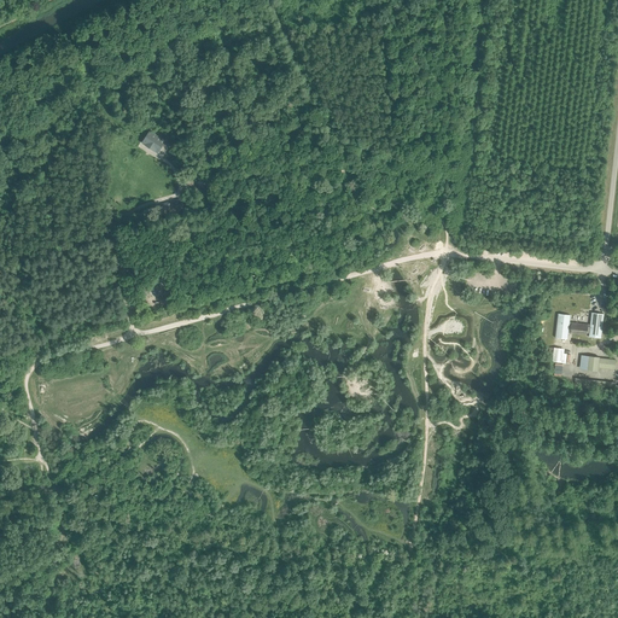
[(143,145),(158,155),(167,141),(150,132),(143,145)]
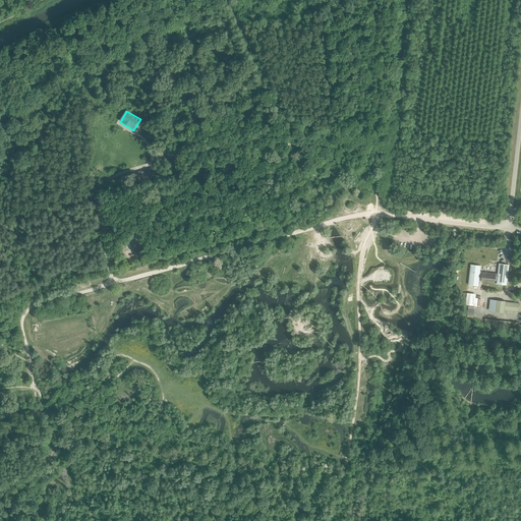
[(154,177),(152,168),(132,173),(135,183),(154,177)]
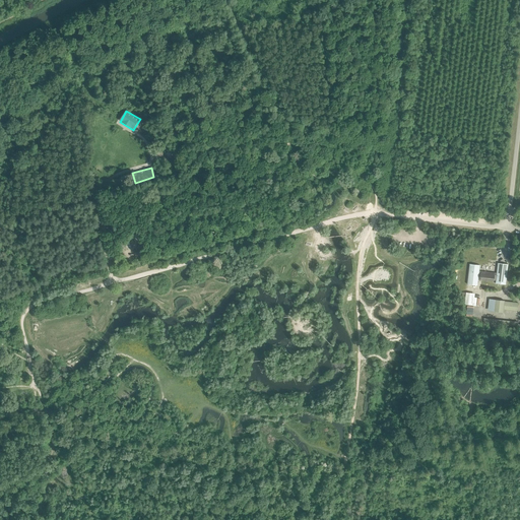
[(481,271),(480,276),(478,276),(479,265),(469,264),(467,284),(477,285),(478,278),(480,279),(494,281),(494,280),(496,280),(496,283),(506,284),(508,264),(498,263),(497,273),(481,271)]
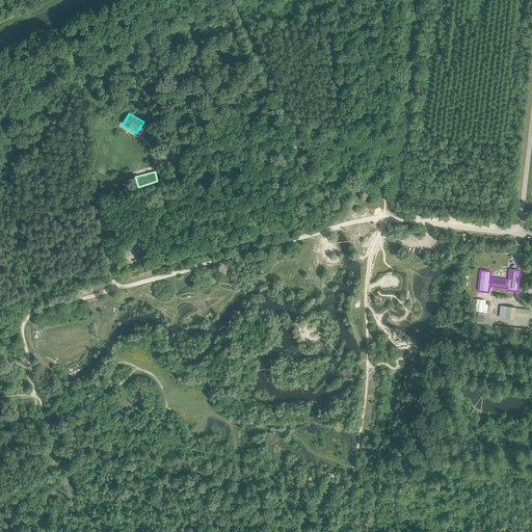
[(486,313),(487,304),(476,303),(476,312),(486,313)]
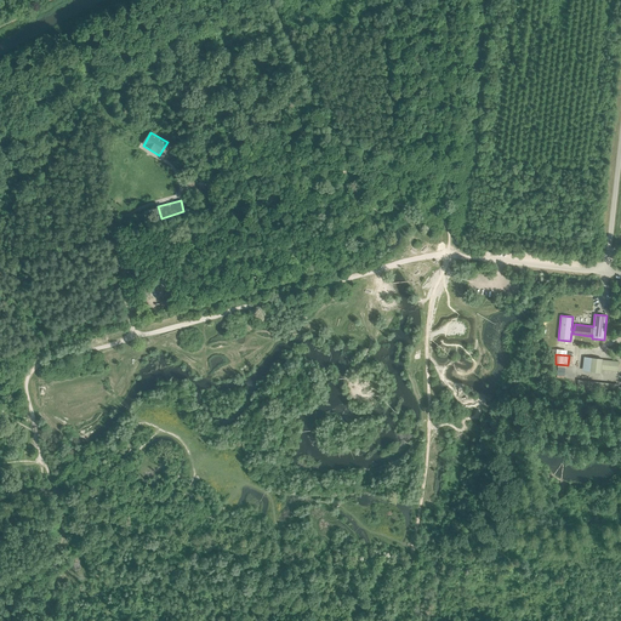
[(619,362),(602,360),(603,359),(602,359),(592,358),(590,371),(591,371),(600,372),(602,370),(617,371),(619,362)]
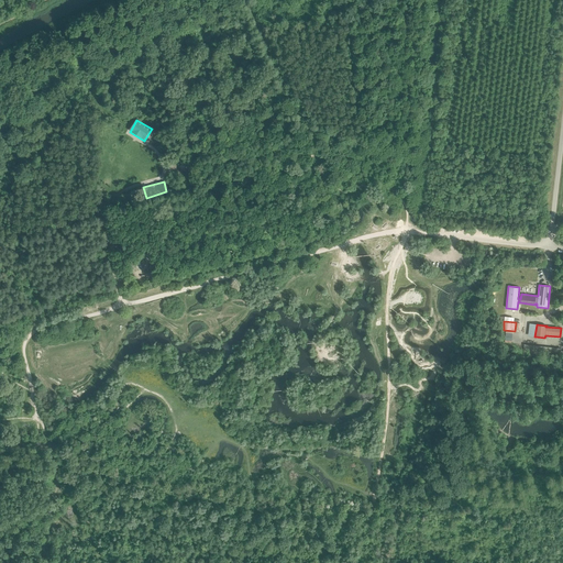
All buildings are outlined.
